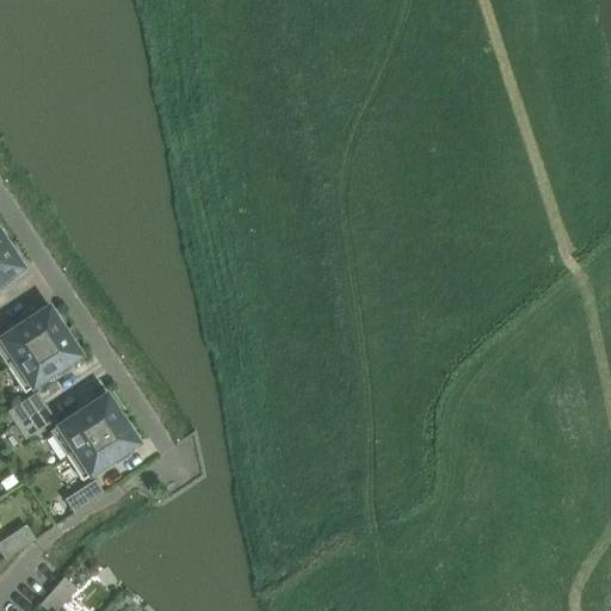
[(13,276),(24,269),(8,244),(0,248),(0,290),(16,281),(13,276)]
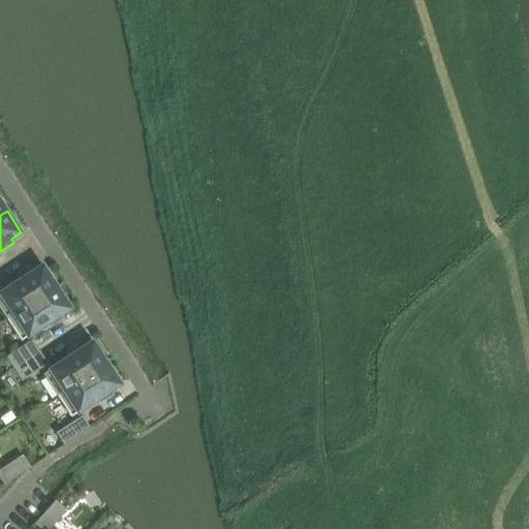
[(0,308),(7,319),(57,286),(56,284),(57,283),(52,275),(50,276),(42,266),(33,272),(30,268),(16,277),(19,281),(0,292),(0,308)]
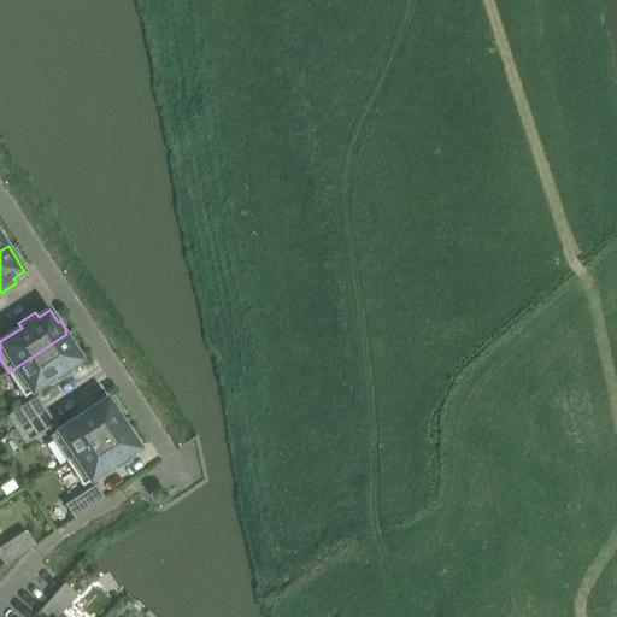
[(71,366),(83,359),(66,334),(9,372),(25,398),(54,377),(58,383),(75,371),(71,366)]
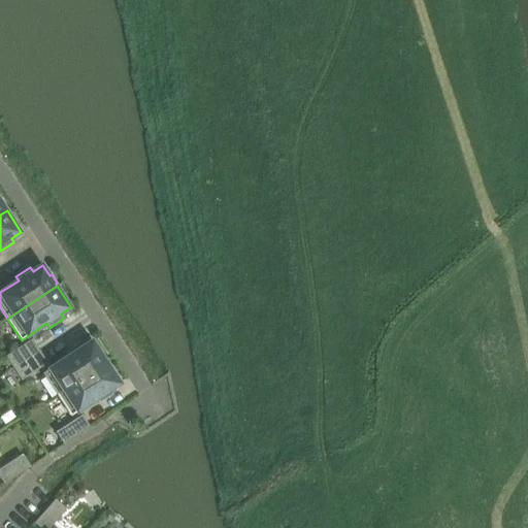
[(14,368),(40,352),(32,339),(6,356),(14,368)]
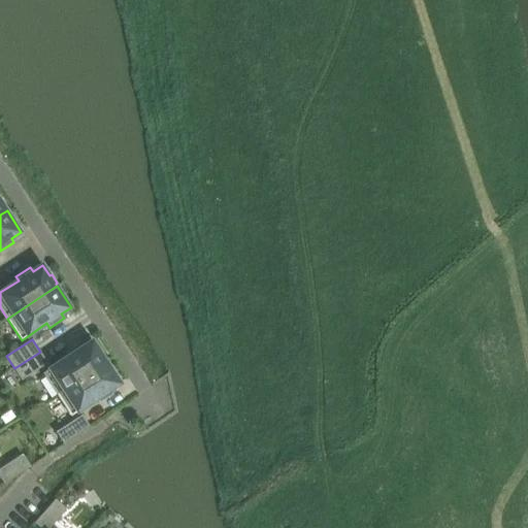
[(57,394),(106,362),(93,340),(83,347),(80,342),(66,352),(68,357),(43,373),(57,394)]
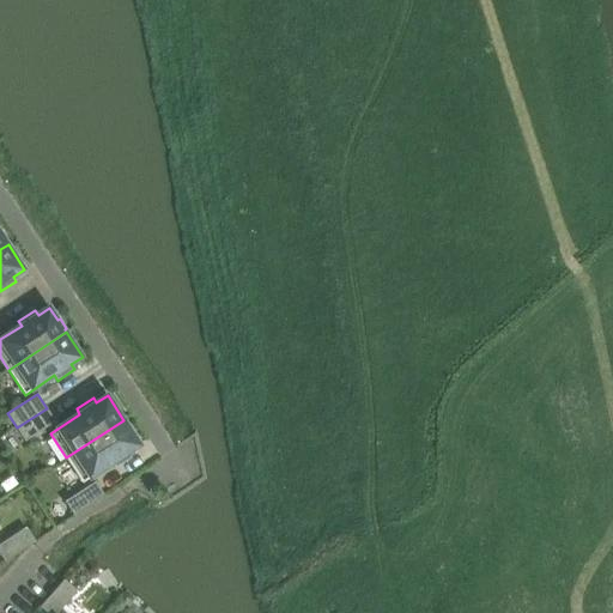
[(25,442),(55,422),(47,408),(17,428),(25,442)]
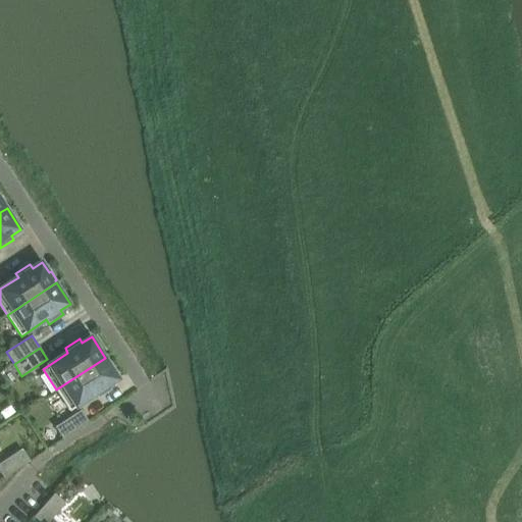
[(110,385),(119,378),(105,358),(56,389),(70,411),(96,395),(98,399),(112,389),(110,385)]
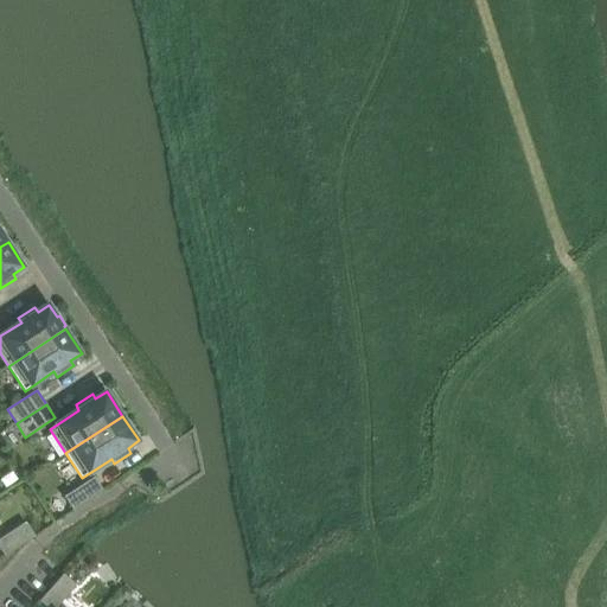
[(74,511),(103,491),(95,477),(65,497),(74,511)]
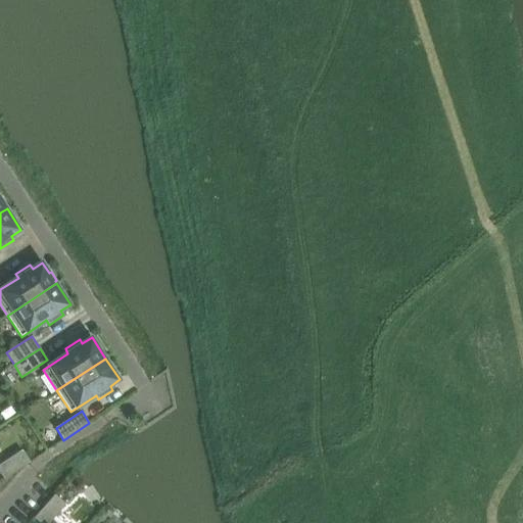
[(0,464),(0,472),(4,479),(31,462),(22,450),(0,464)]
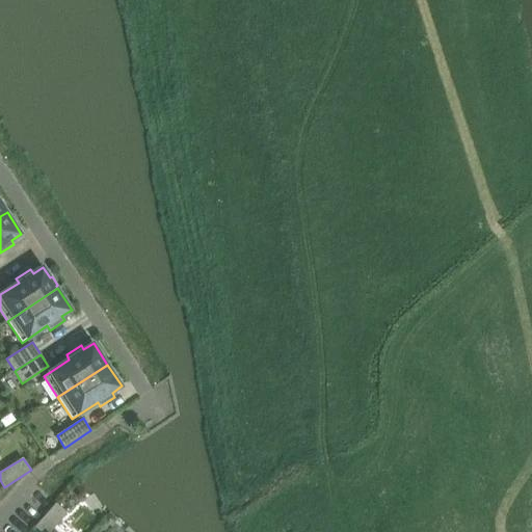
[(41,531),(50,531),(67,513),(56,503),(35,527),(41,531)]
